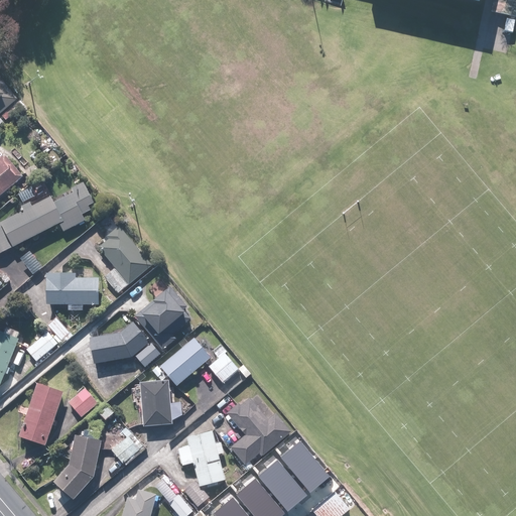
[(515,0),(494,0),(492,12),(508,15),(505,31),(515,33),(515,29),(515,0)]
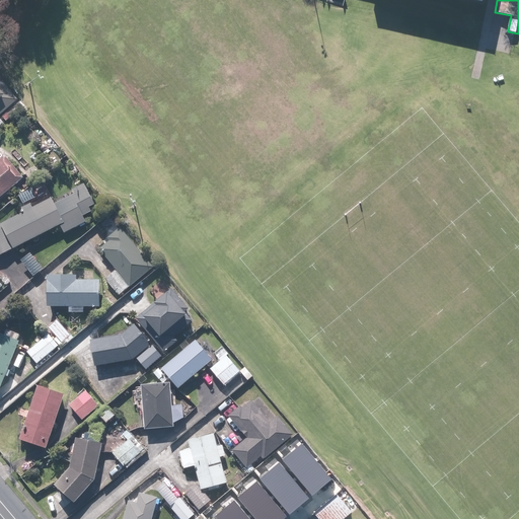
[(0,115),(17,99),(0,79),(0,115)]
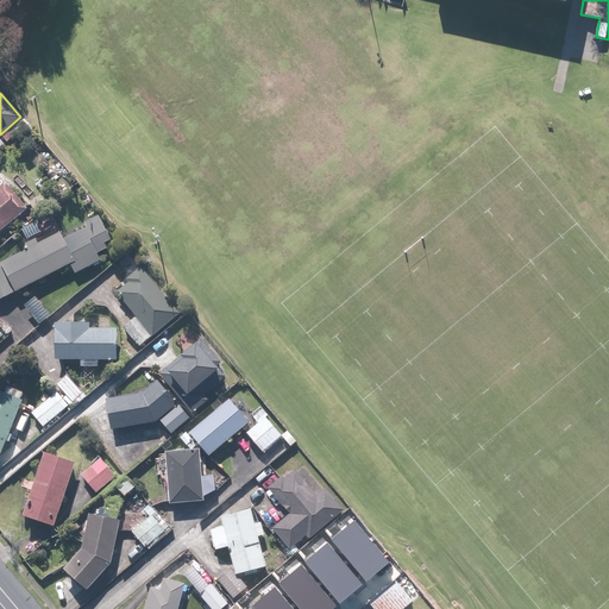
[(8,182),(0,188),(0,234),(31,208),(8,182)]
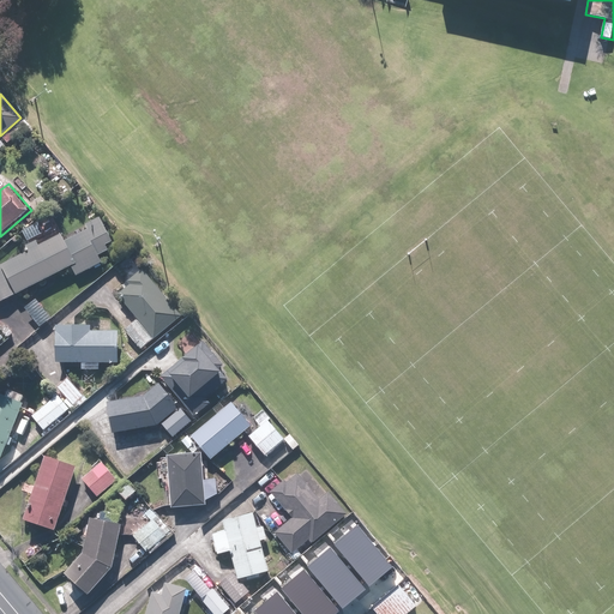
[(60,274),(71,268),(76,277),(104,263),(101,256),(110,251),(108,245),(115,241),(103,215),(60,236),(0,265),(0,302),(40,283),(42,289),(52,284),(49,280),(53,277),(55,283),(62,280),(60,274)]
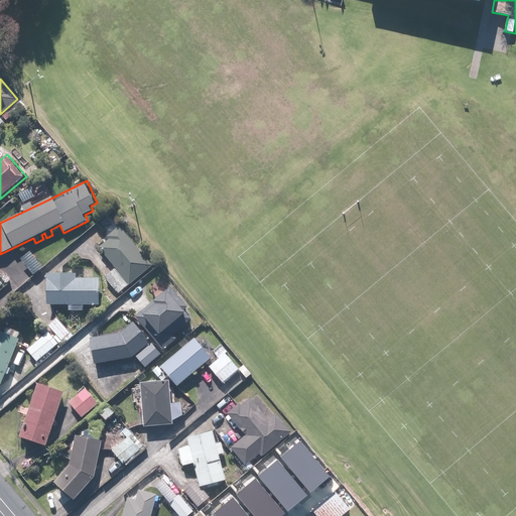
[(18,195),(24,204),(38,195),(33,185),(18,195)]
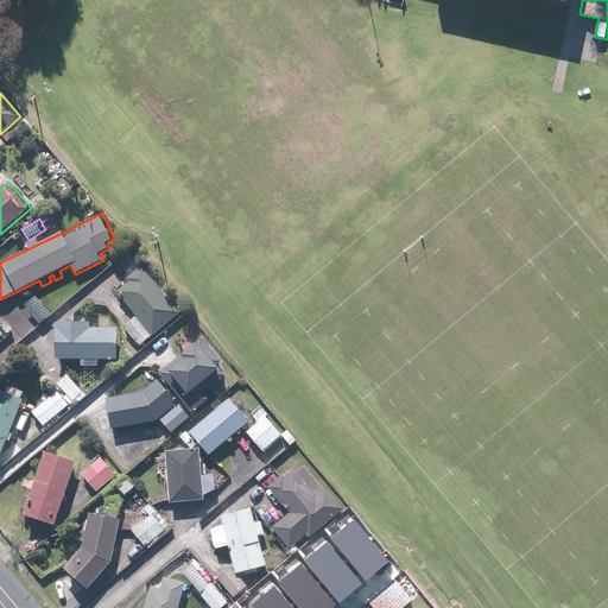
[(119,292),(139,316),(126,328),(141,346),(154,335),(182,312),(145,270),(143,267),(128,278),(132,282),(119,292)]
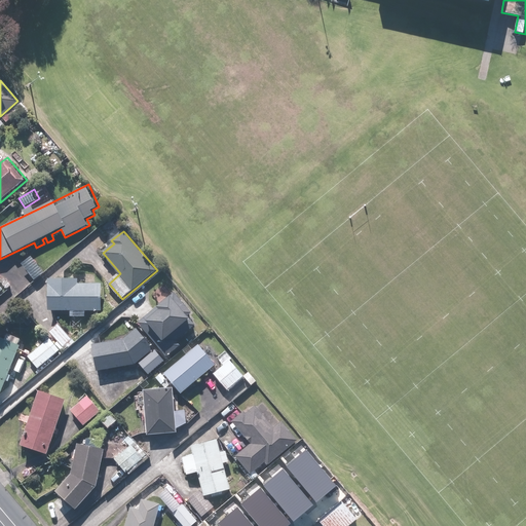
[(51,309),(72,310),(72,315),(86,316),(86,310),(103,311),(104,284),(79,284),(80,278),(52,277),(52,284),(51,309)]
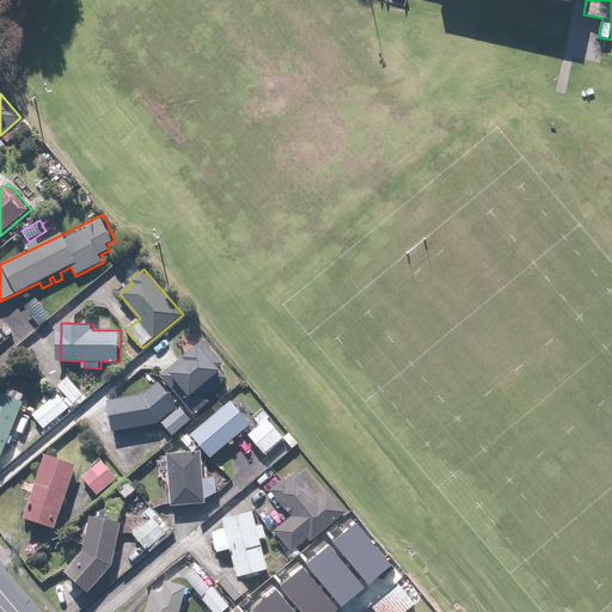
[(202,390),(225,369),(222,366),(226,363),(204,338),(177,362),(161,375),(196,416),(212,402),(202,390)]
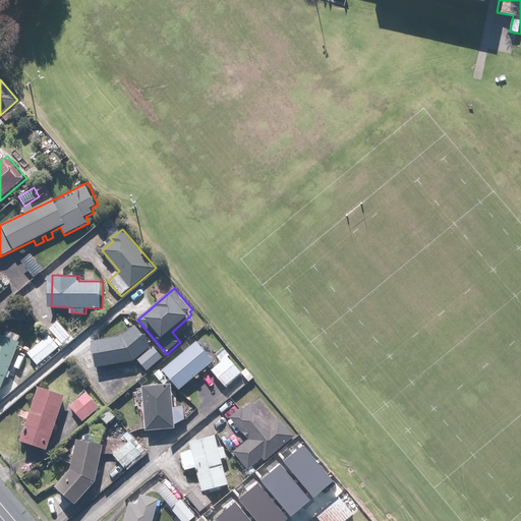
[(57,319),(49,327),(64,343),(72,335),(57,319)]
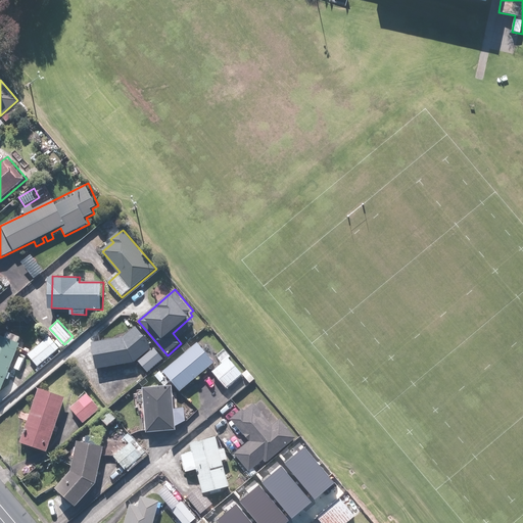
[(191,324),(181,333),(188,340),(197,331),(191,324)]
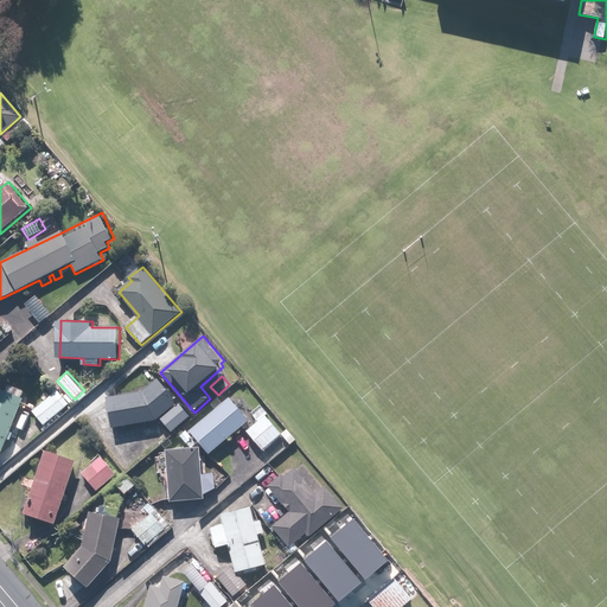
[(114,428),(138,425),(139,432),(148,429),(147,422),(161,420),(172,432),(190,415),(179,403),(158,377),(142,391),(108,397),(114,428)]
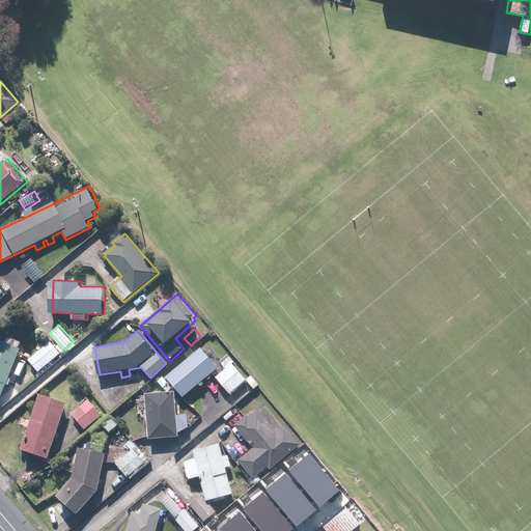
[(0,333),(0,400),(1,401),(25,342),(0,333)]
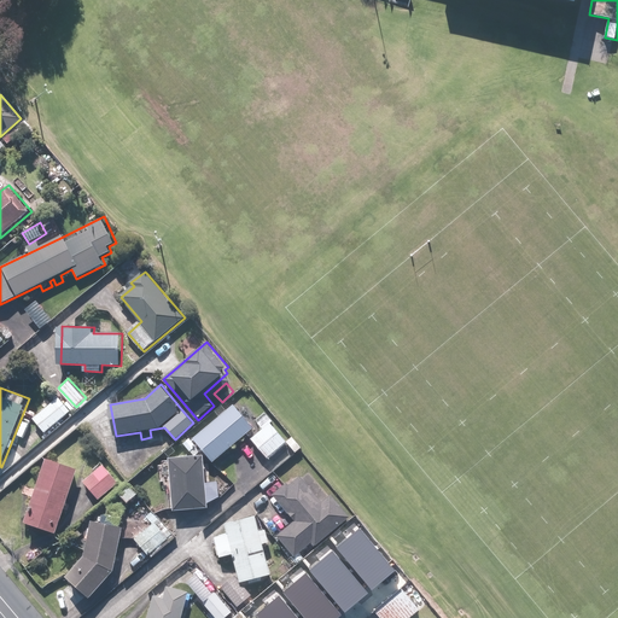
[(56,400),(34,419),(47,433),(68,414),(56,400)]
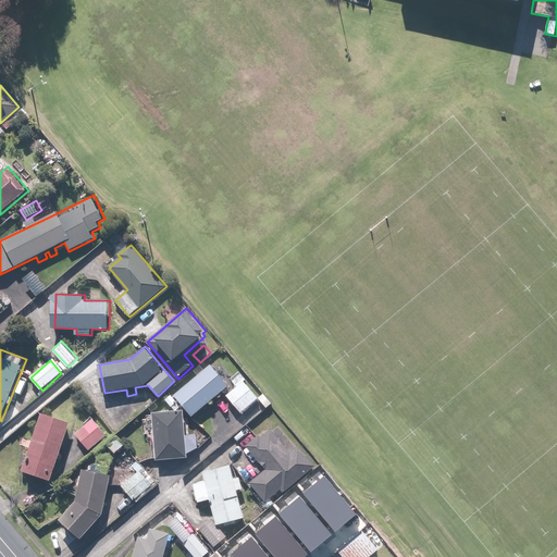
[(211,363),(175,395),(194,417),(230,385),(211,363)]
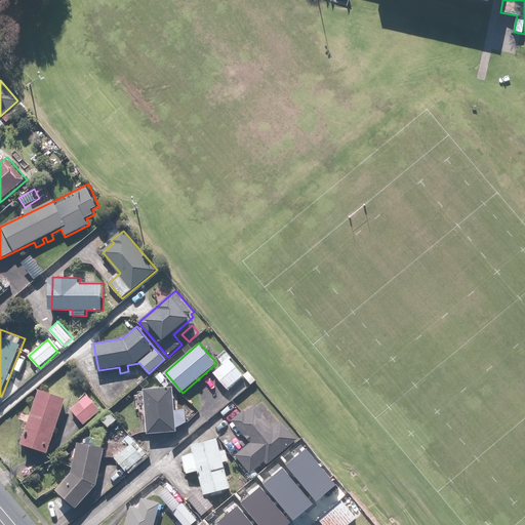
[(217,357),(224,364),(212,373),(228,391),(244,375),(231,360),(233,358),(226,350),(217,357)]
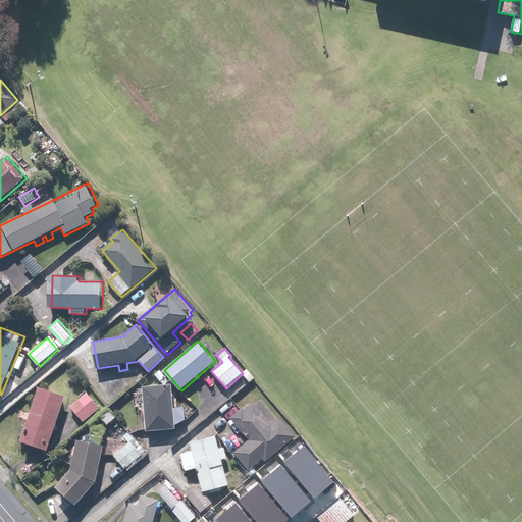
[(187,407),(174,407),(174,384),(145,385),(145,430),(176,429),(176,424),(187,420),(187,407)]
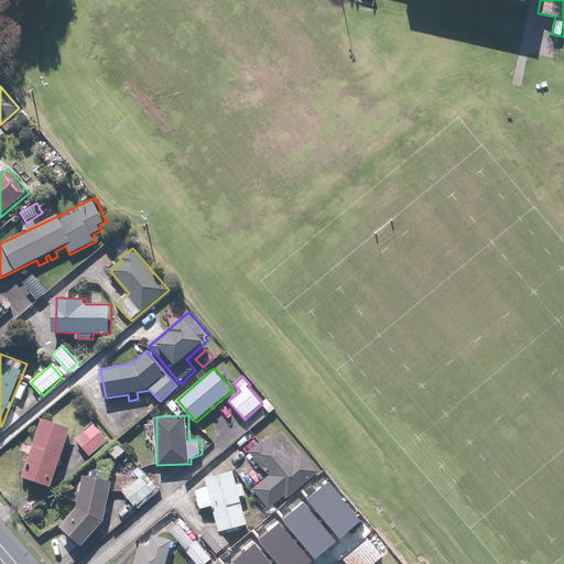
[(43,419),(24,477),(54,487),(73,429),(43,419)]
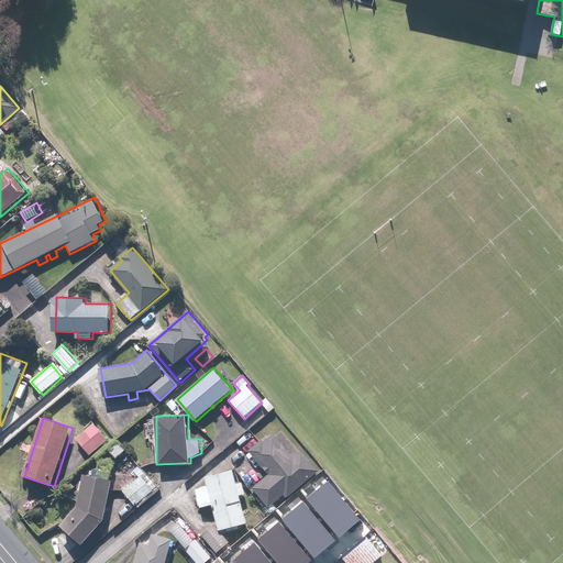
[(85,427),(87,429),(76,438),(91,455),(109,441),(95,423),(92,421),(85,427)]
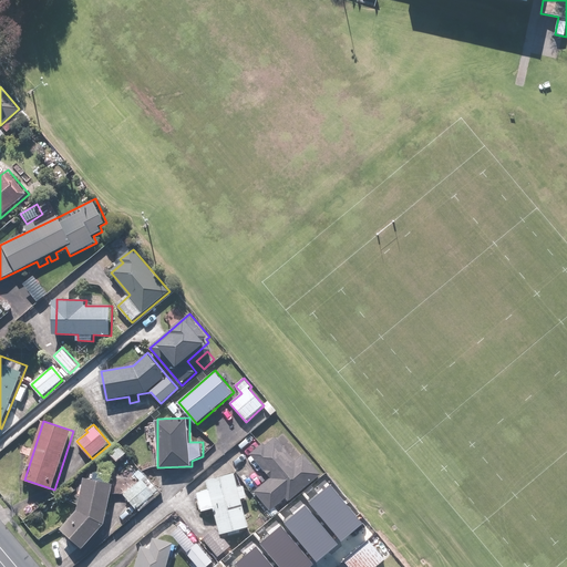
[(256,492),(271,511),(287,498),(289,502),(322,474),(306,454),(297,461),(275,434),(251,454),(271,477),(256,492)]
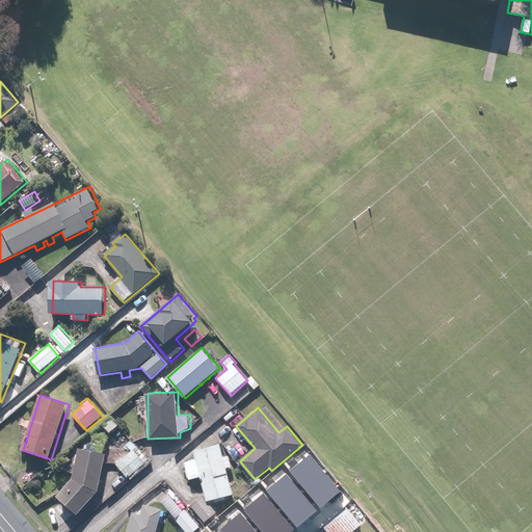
[(101,424),(109,434),(112,431),(117,436),(124,431),(110,415),(101,424)]
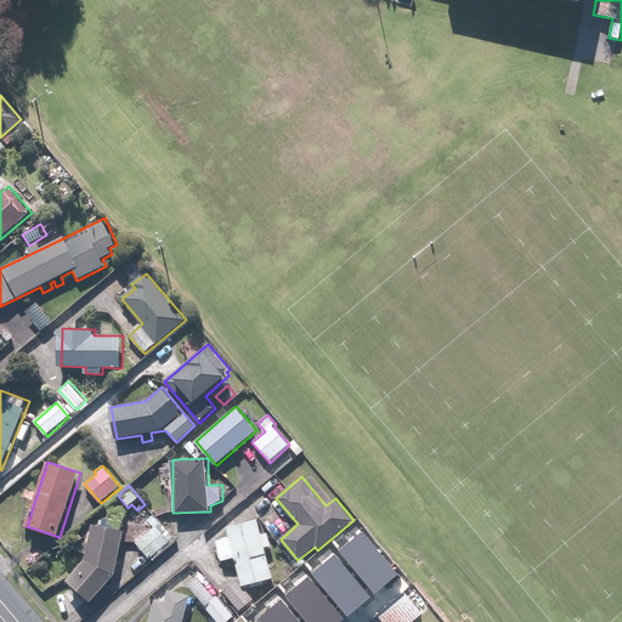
[(69,580),(92,601),(117,575),(125,530),(122,530),(124,521),(105,518),(103,526),(94,524),(86,561),(69,580)]
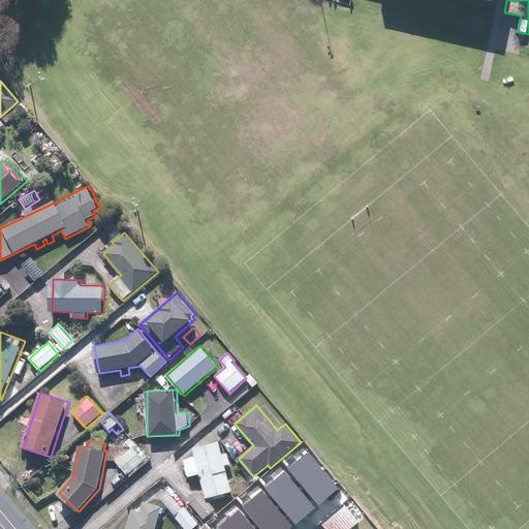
[(120,447),(124,454),(116,461),(128,475),(145,461),(132,446),(128,441),(120,447)]
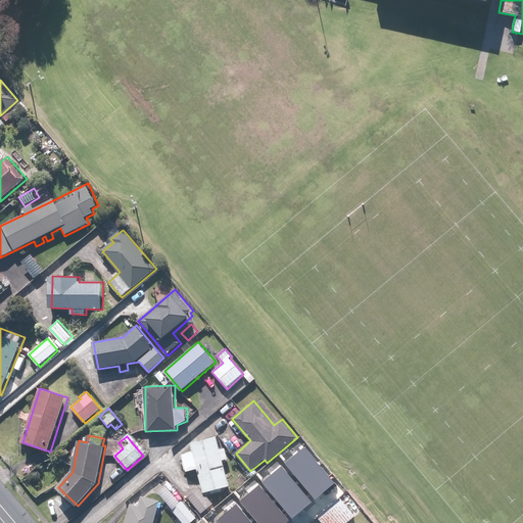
[(218,436),(192,443),(194,450),(183,454),(187,472),(199,469),(205,492),(211,490),(212,493),(223,490),(222,488),(231,486),(224,461),(229,459),(226,447),(221,449),(218,436)]
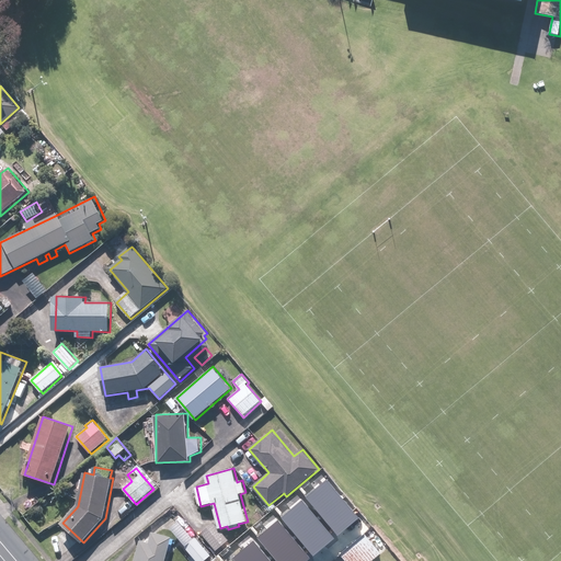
[(307,497),(338,535),(358,517),(328,480),(307,497)]
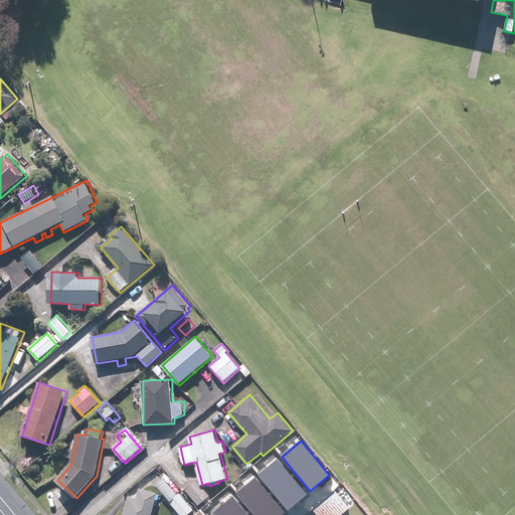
[(258,477),(286,510),(305,494),(277,461),(258,477)]
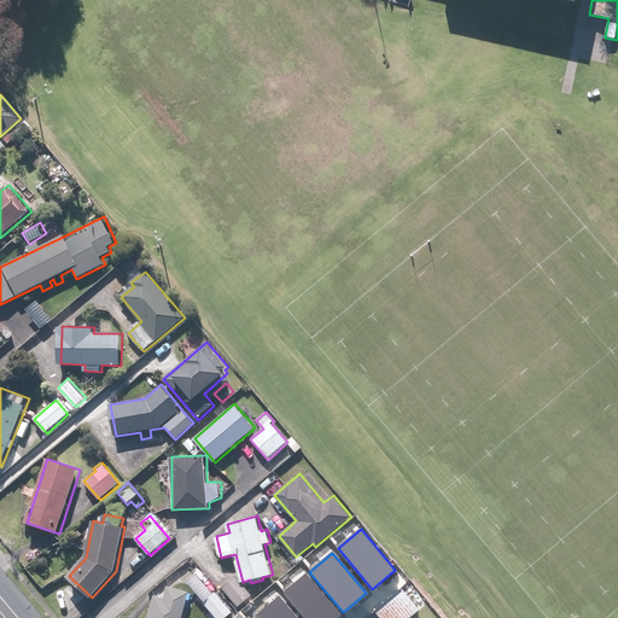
[(285,593),(307,617),(336,617),(343,613),(308,573),(285,593)]
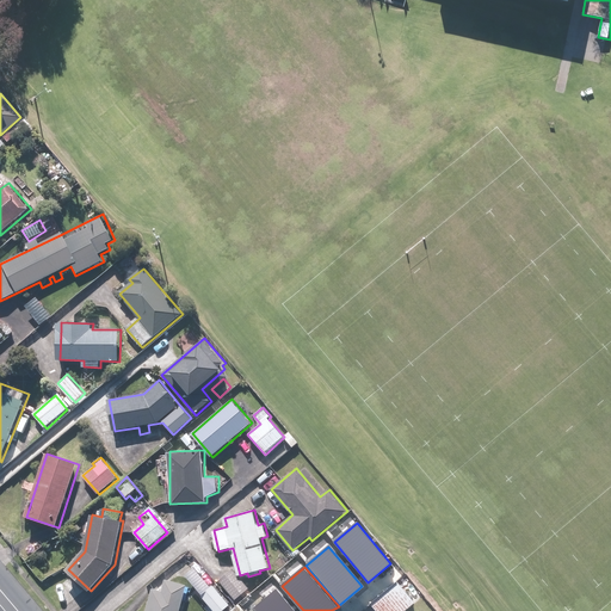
[(211,587),(196,568),(185,576),(214,610),(223,610),(230,605),(214,585),(211,587)]
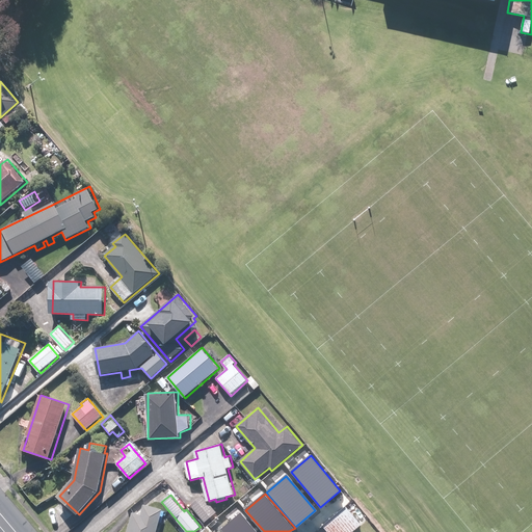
[(204,496),(191,506),(206,523),(218,512),(204,496)]
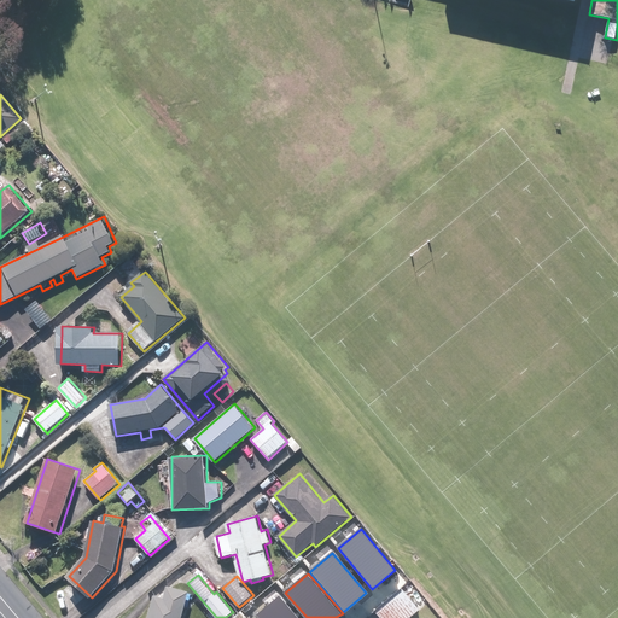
[(156,595),(149,617),(184,617),(191,592),(169,586),(165,598),(156,595)]
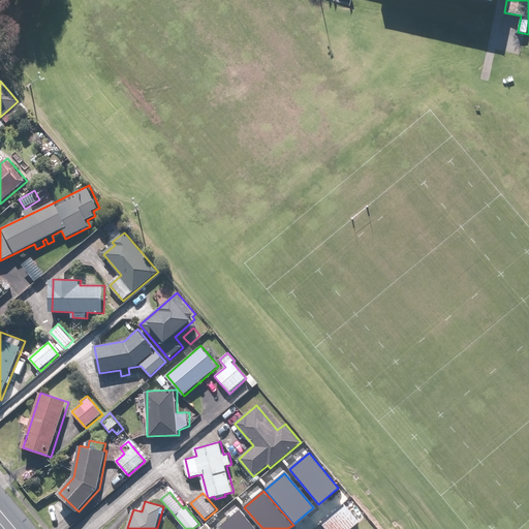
[(347,505),(323,525),(328,528),(351,528),(361,522),(347,505)]
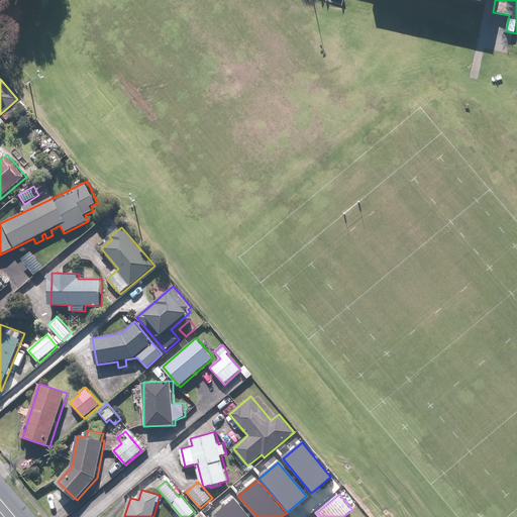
[(213,516),(246,516),(232,500),(213,516)]
